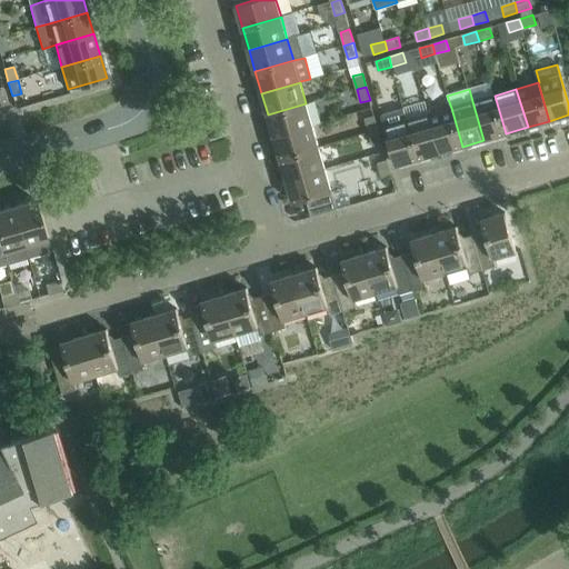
[(495,96),(472,101),(483,140),(506,133),(495,96)]
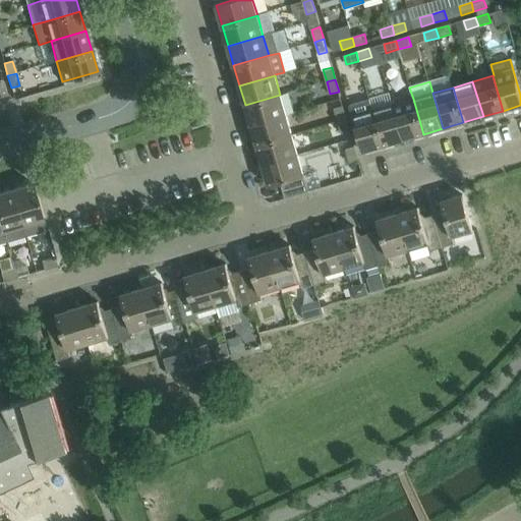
[(280,95),(245,105),(251,125),(286,115),(280,95)]
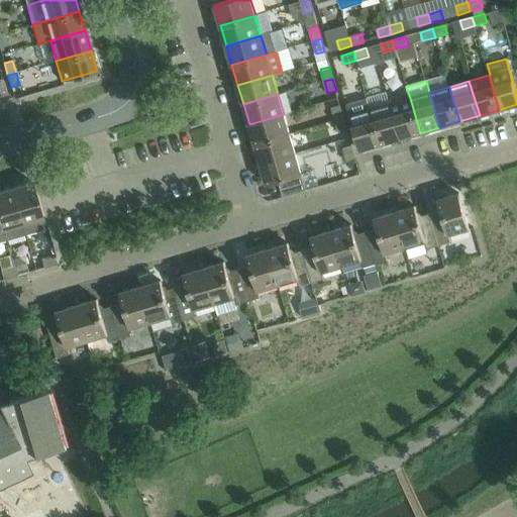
[(410,98),(390,104),(400,138),(420,133),(410,98)]
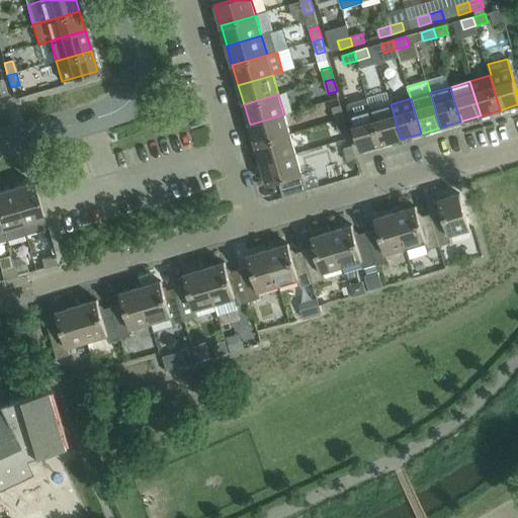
[(367,99),(347,105),(360,151),(381,145),(371,109),(367,99)]
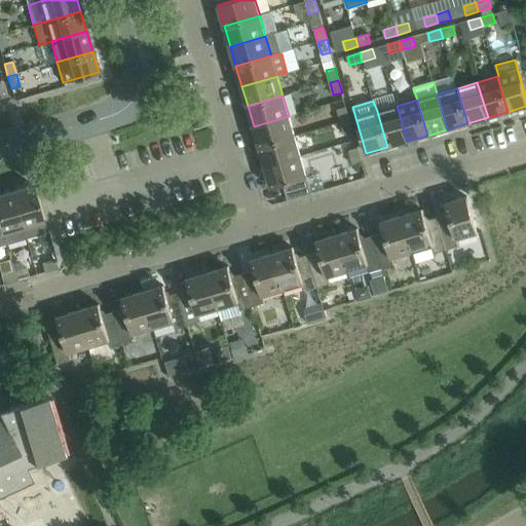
[(397,106),(377,111),(387,147),(407,141),(397,106)]
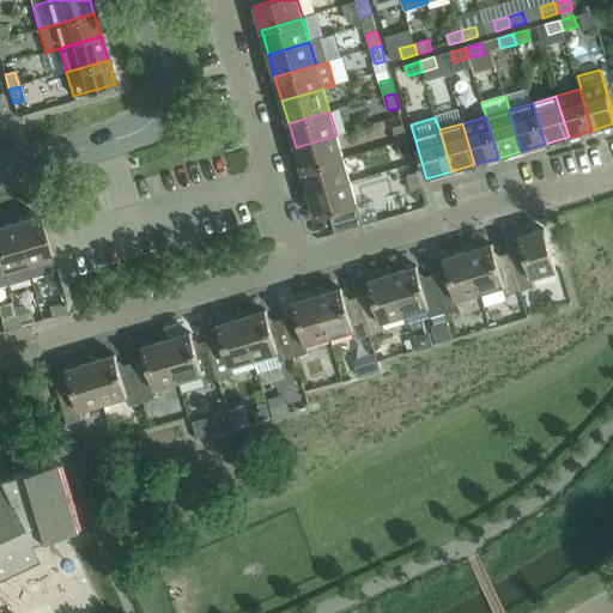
[(393,128),(398,143),(408,140),(404,126),(393,128)]
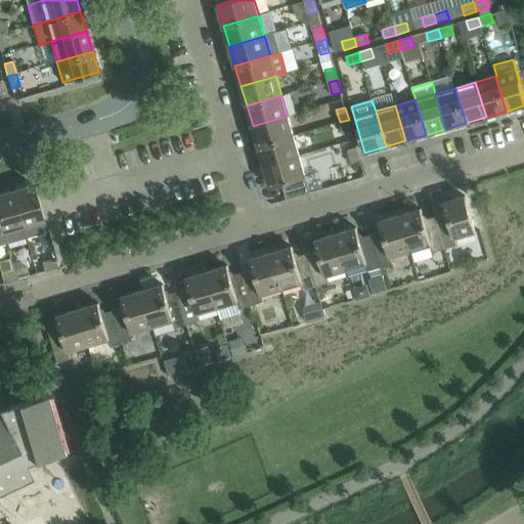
[(288,116),(253,126),(258,146),(294,135),(288,116)]
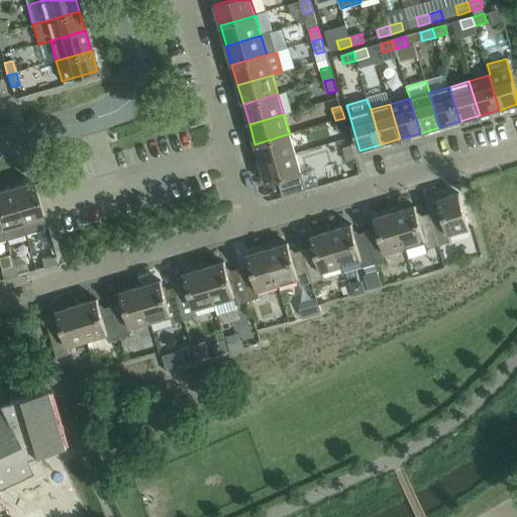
[(344,118),(335,120),(339,132),(347,130),(344,118)]
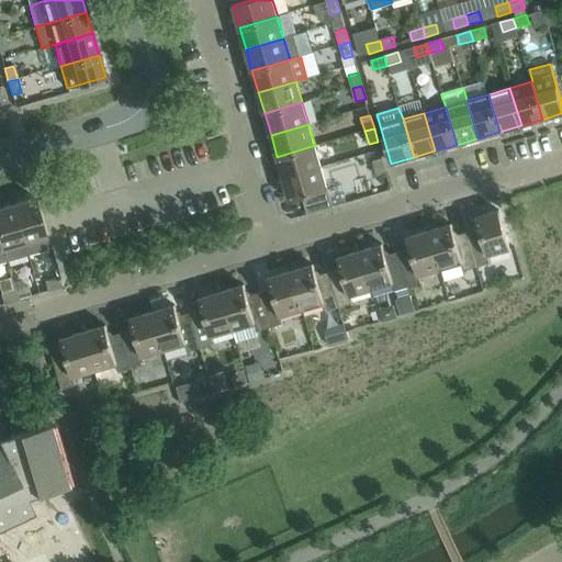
[(315,145),(277,157),(283,178),(322,167),(315,145)]
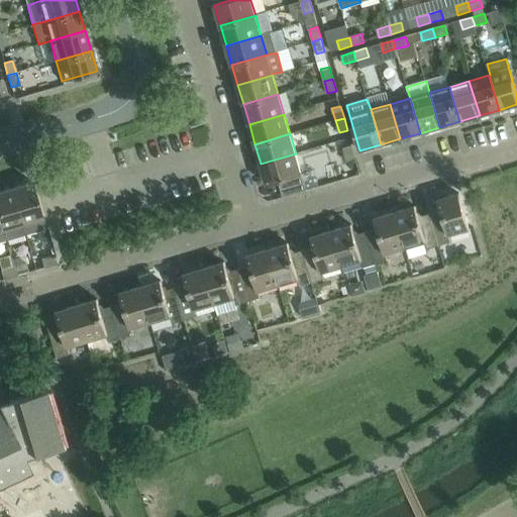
[(355,159),(352,146),(343,148),(347,161),(355,159)]
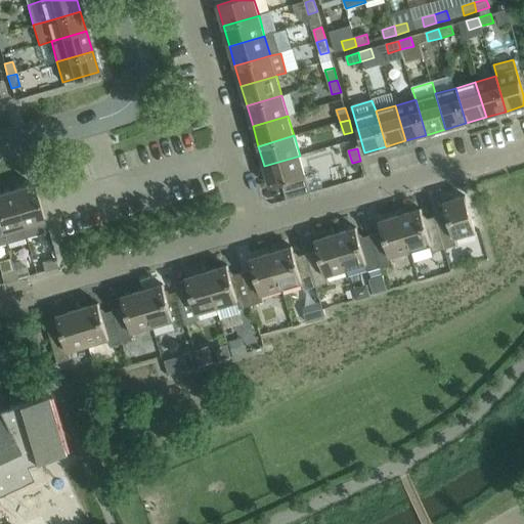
[(300,156),(264,166),(270,187),(281,183),(287,200),(310,192),(300,156)]
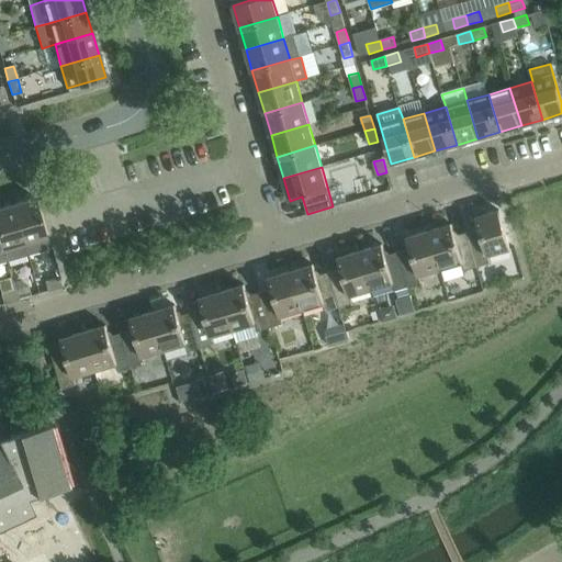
[(35,199),(13,205),(27,255),(49,248),(35,199)]
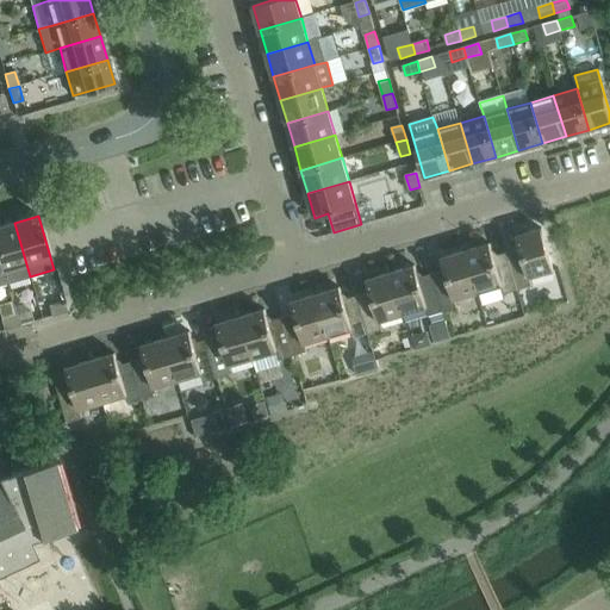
[(14,223),(0,225),(0,261),(6,284),(30,277),(14,223)]
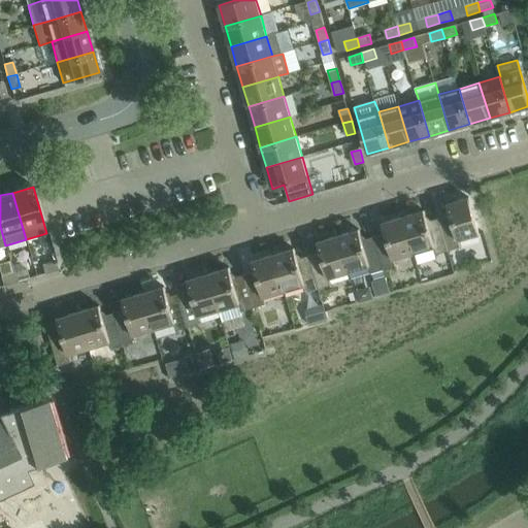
[(451,217),(439,220),(449,251),(461,248),(458,239),(480,233),(469,198),(447,204),(451,217)]
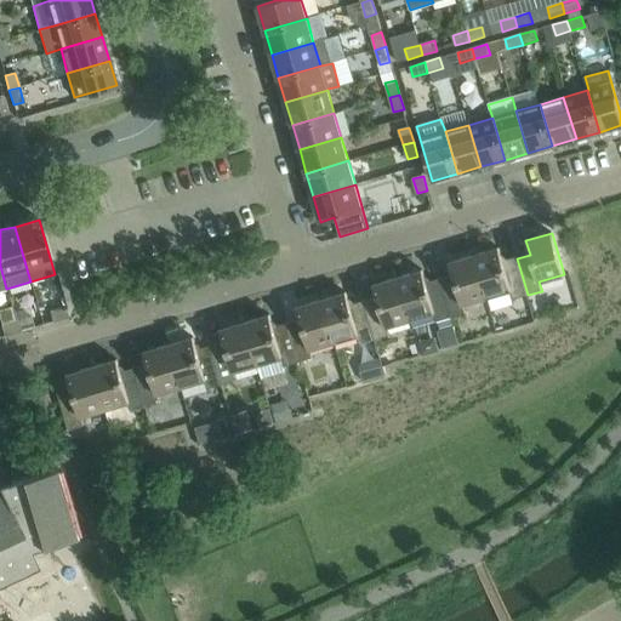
[(499,248),(474,255),(486,297),(510,290),(513,300),(528,295),(517,258),(503,262),(499,248)]
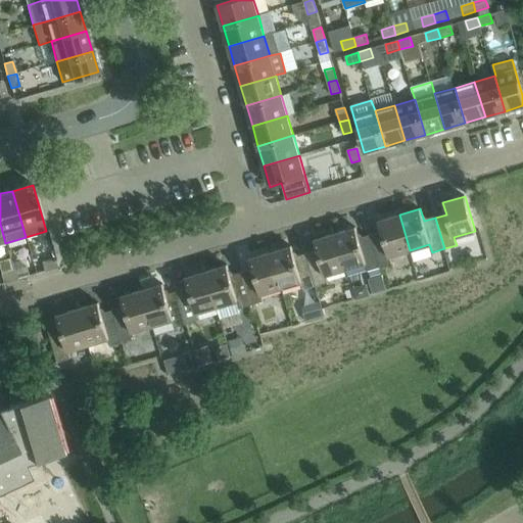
[(382,233),(371,236),(380,268),(392,264),(389,256),(410,250),(399,215),(378,221),(382,233)]
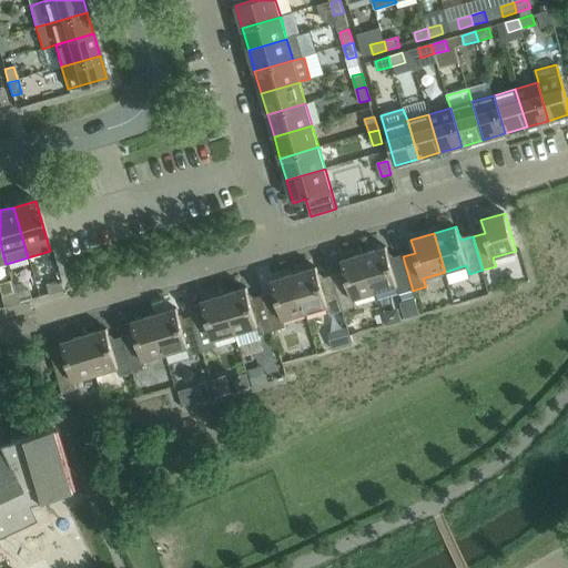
[(386,247),(364,254),(375,292),(396,286),(399,294),(413,291),(403,256),(391,260),(386,247)]
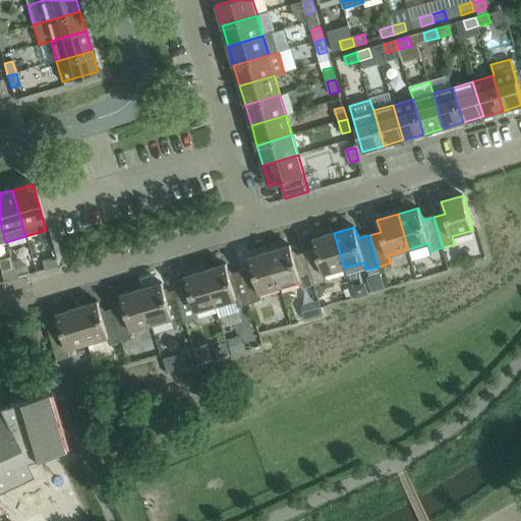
[(316,250),(305,254),(314,285),(327,282),(325,274),(344,268),(334,233),(312,239),(316,250)]
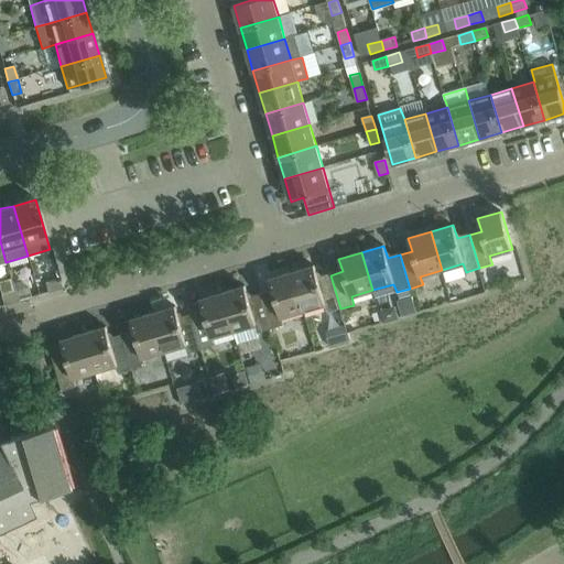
[(315,266),(292,272),(303,311),(324,304),(327,313),(340,308),(331,275),(318,279),(315,266)]
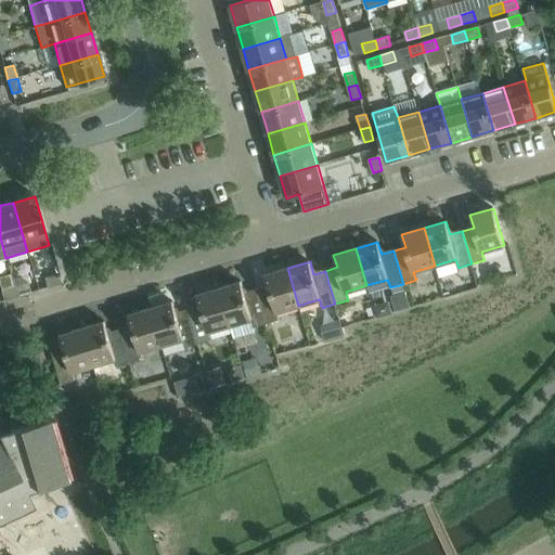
[(269,287),(257,291),(267,324),(280,320),(278,311),(298,306),(287,268),(266,274),(269,287)]
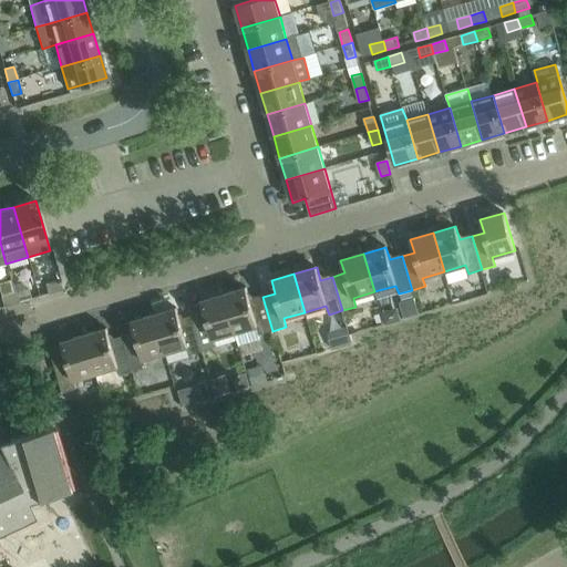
[(59,280),(45,285),(48,294),(62,290),(59,280)]
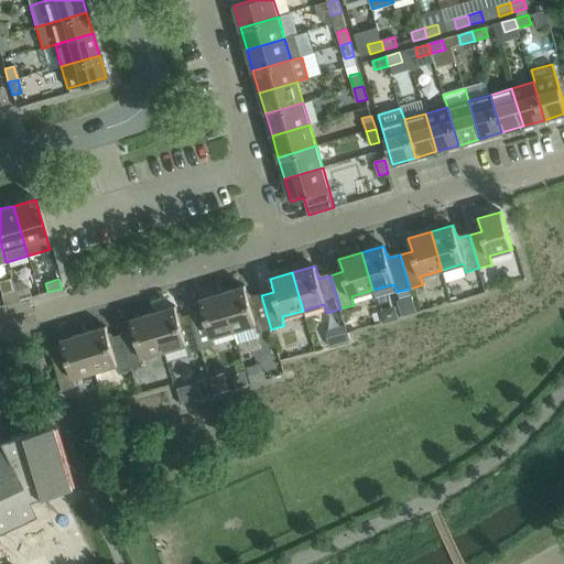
[(246,286),(223,293),(234,331),(238,344),(259,337),(258,333),(271,329),(261,295),(249,299),(246,286)]
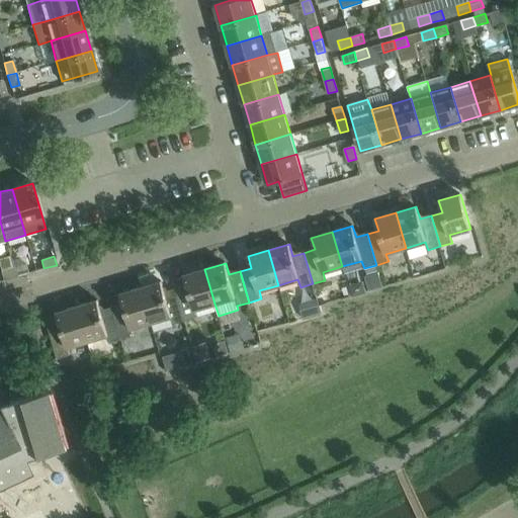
[(25,264),(13,268),(16,276),(28,273),(25,264)]
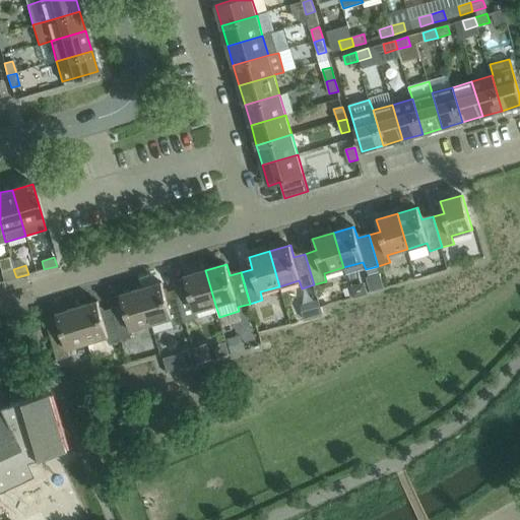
[(16,277),(13,269),(1,272),(3,281),(16,277)]
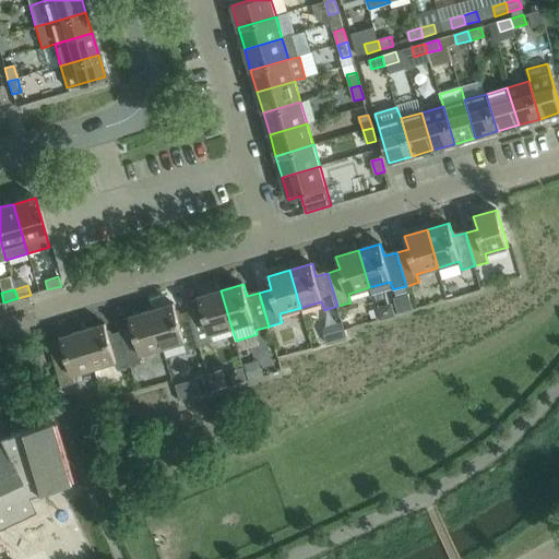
[(202,309),(190,313),(200,346),(213,343),(211,334),(232,328),(221,290),(199,297),(202,309)]
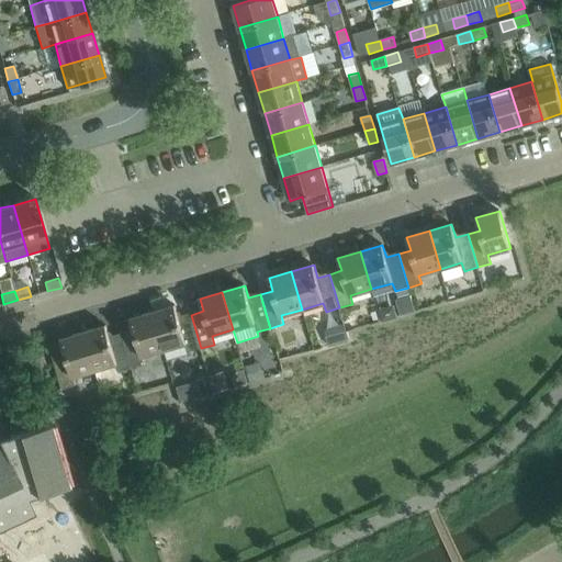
[(176,305),(153,312),(164,350),(186,344),(188,352),(201,348),(191,315),(179,318),(176,305)]
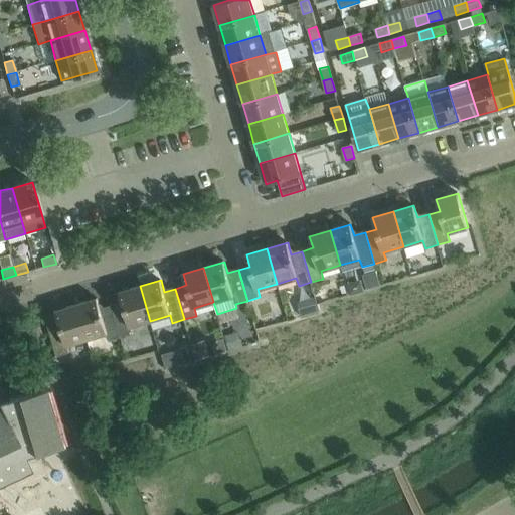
[(361,281),(347,285),(350,295),(364,291),(361,281)]
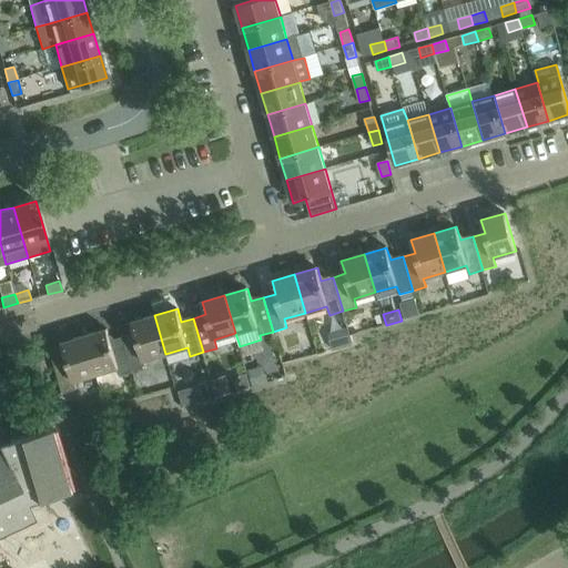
[(135,335),(123,338),(133,373),(146,368),(144,359),(165,354),(154,315),(132,322),(135,335)]
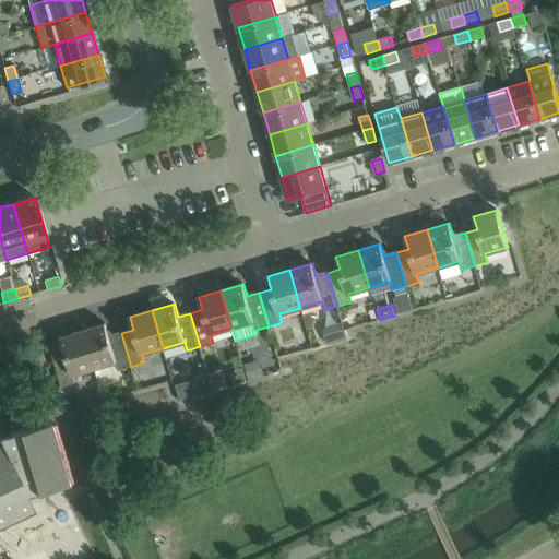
[(106,324),(83,331),(94,368),(116,361),(118,370),(131,367),(121,333),(109,336),(106,324)]
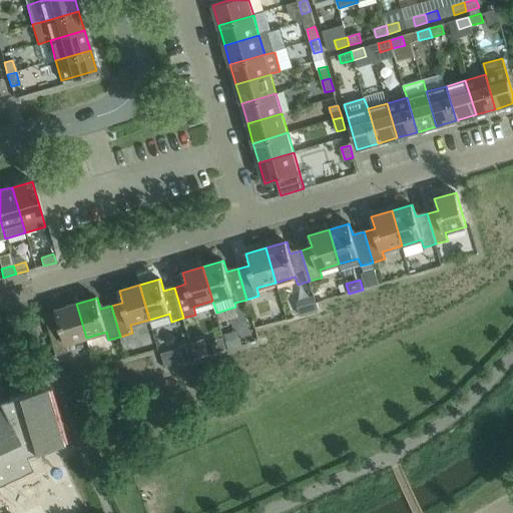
[(86,338),(76,304),(56,310),(59,321),(48,325),(56,355),(69,351),(67,344),(86,338)]
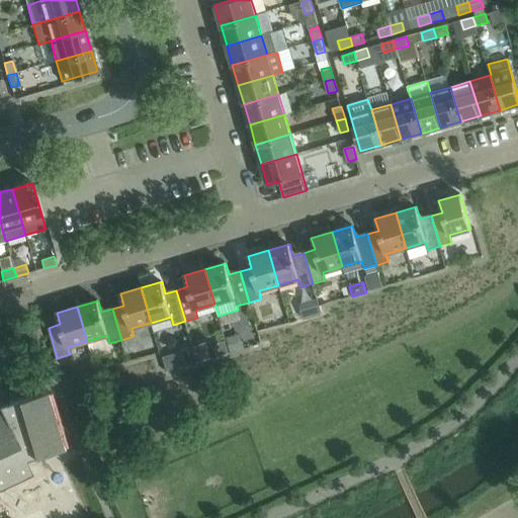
[(241,334),(228,338),(232,353),(246,349),(241,334)]
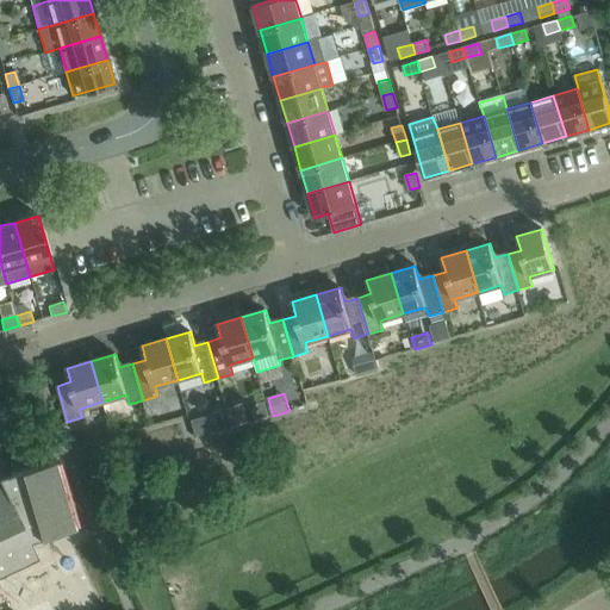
[(242,404),(228,409),(232,427),(248,423),(242,404)]
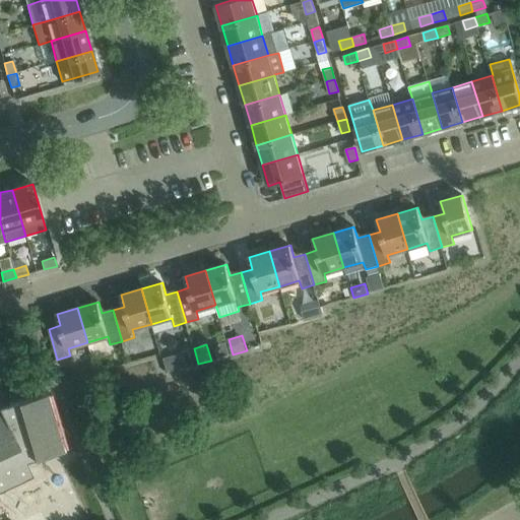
[(0,488),(4,485),(5,486),(6,486),(6,485),(30,473),(30,475),(31,474),(25,461),(65,450),(64,449),(63,449),(47,394),(49,394),(48,392),(0,406),(0,488)]
